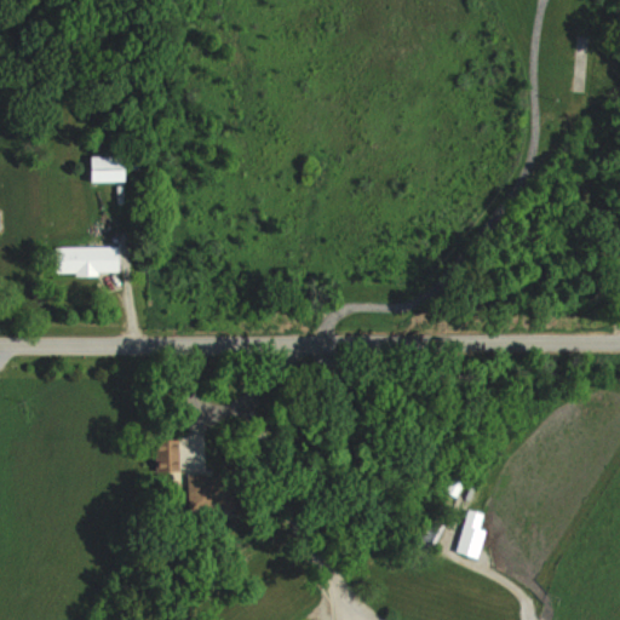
[(128,182),(128,155),(92,155),(92,182),(128,182)]
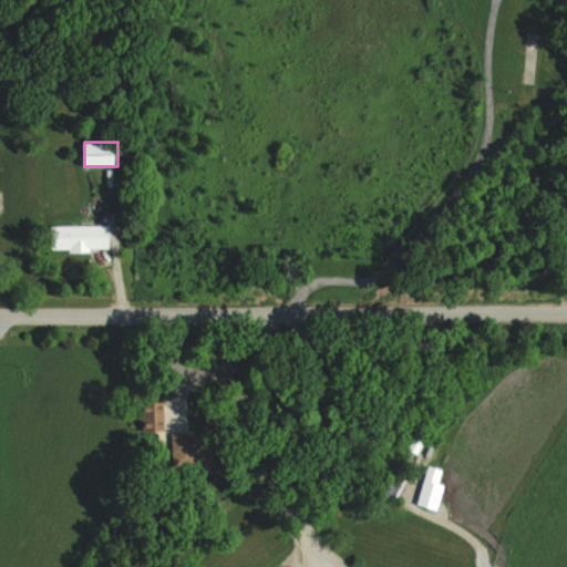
[(51,251),(110,251),(110,225),(51,225),(51,251)]
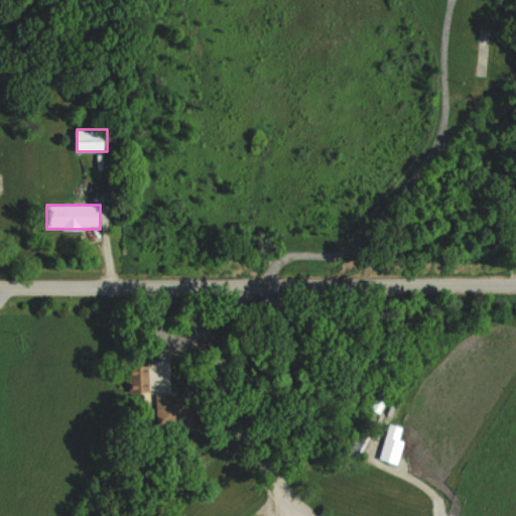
[(152,362),(132,362),(132,393),(152,393),(152,362)]
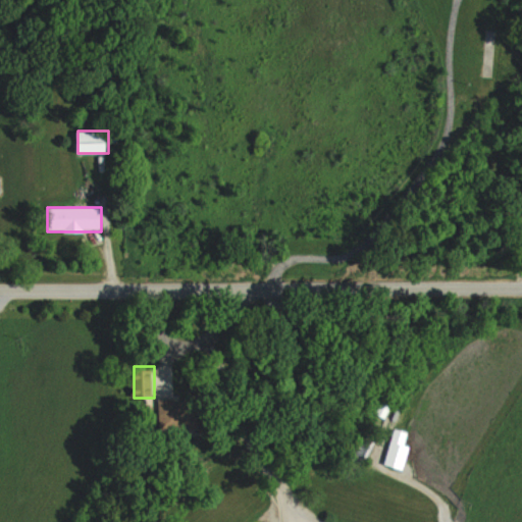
[(188,428),(188,399),(162,399),(162,428),(188,428)]
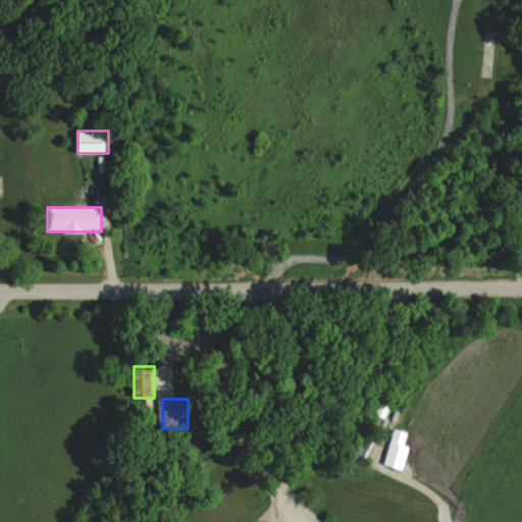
[(375,440),(359,434),(350,459),(366,465),(375,440)]
